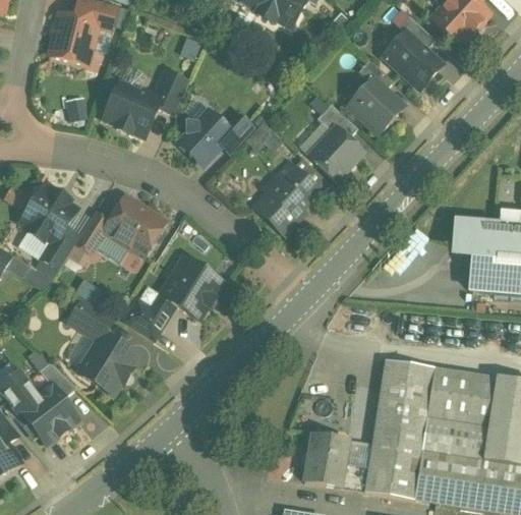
[(116,5),(97,0),(80,0),(75,17),(98,23),(98,24),(111,27),(112,22),(116,5)]
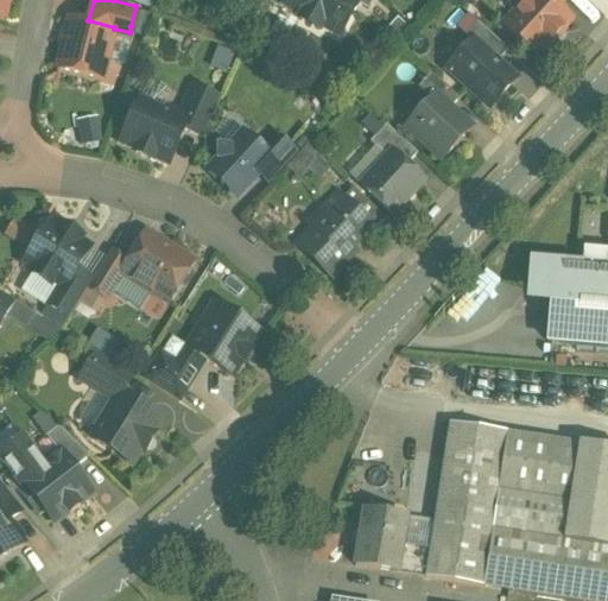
[(283,0),(283,1),(284,1),(302,11),(299,16),(320,26),(322,23),(340,32),(359,0),(368,6),(371,1),(369,0),(368,4),(361,0),(283,0)]
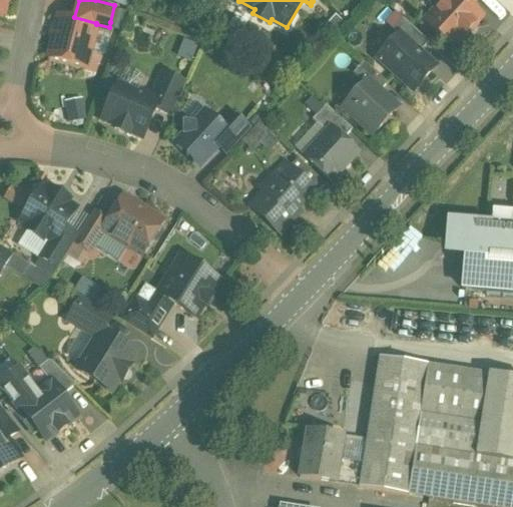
[(441,0),(425,18),(453,43),(482,12),(470,2),(468,0),(441,0)]
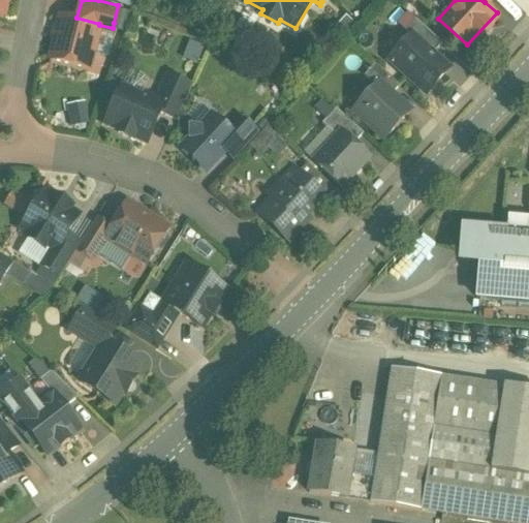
[(133,8),(118,5),(114,23),(127,27),(133,8)]
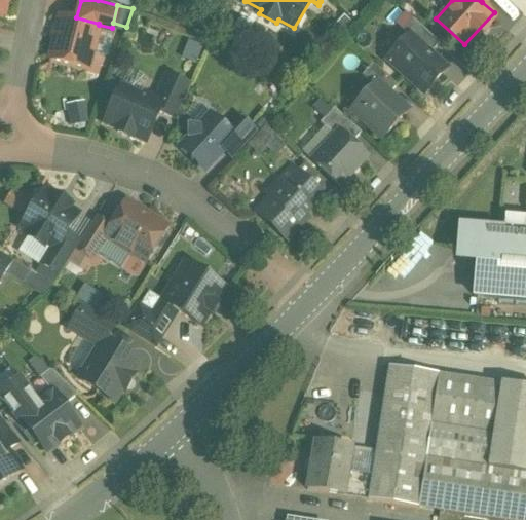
[(407,9),(397,21),(403,26),(413,14),(407,9)]
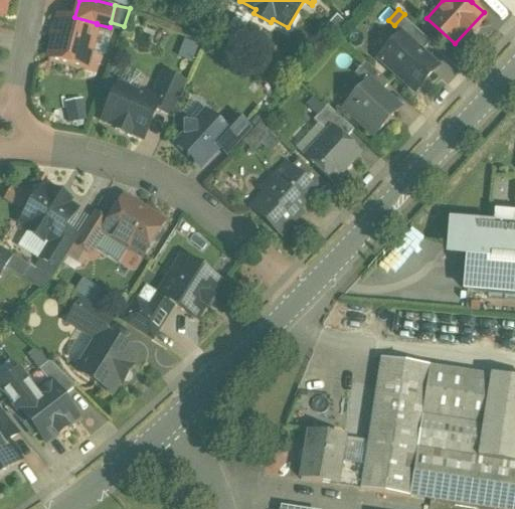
[(74,17),(59,13),(49,54),(87,63),(97,24),(97,23),(74,17)]
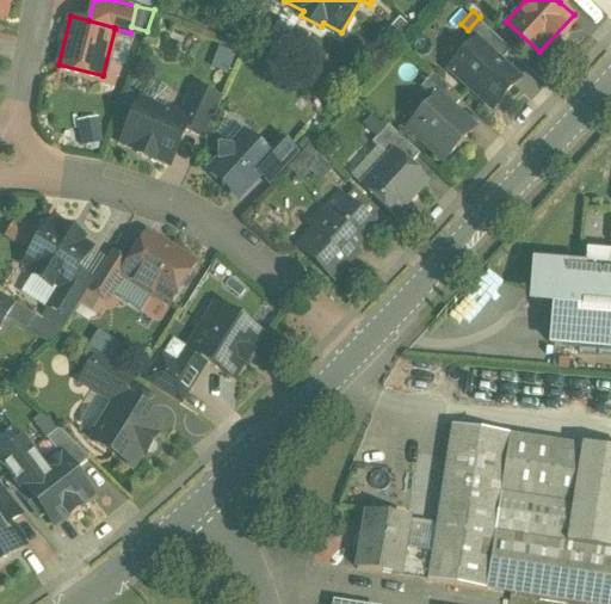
[(511,45),(480,17),(468,30),(475,37),(476,36),(500,59),(511,45)]
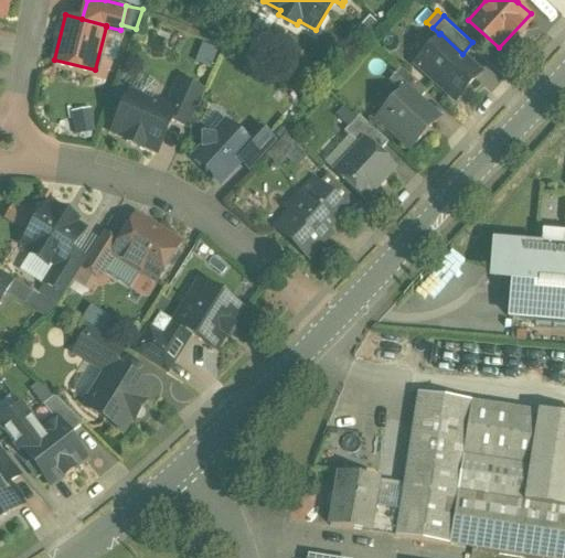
[(462,54),(440,33),(439,34),(416,60),(456,95),(480,70),(462,54)]
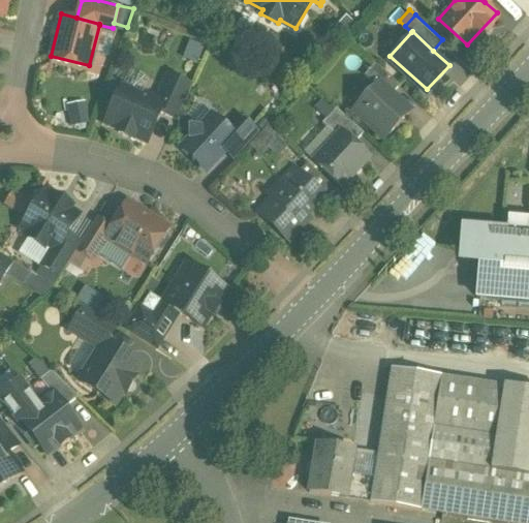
[(400,82),(376,60),(365,72),(376,83),(379,80),(392,91),(400,82)]
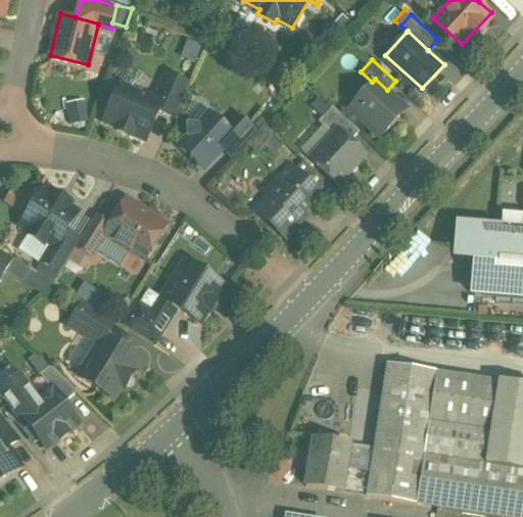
[(190,82),(165,71),(154,96),(162,99),(158,107),(175,115),(190,82)]
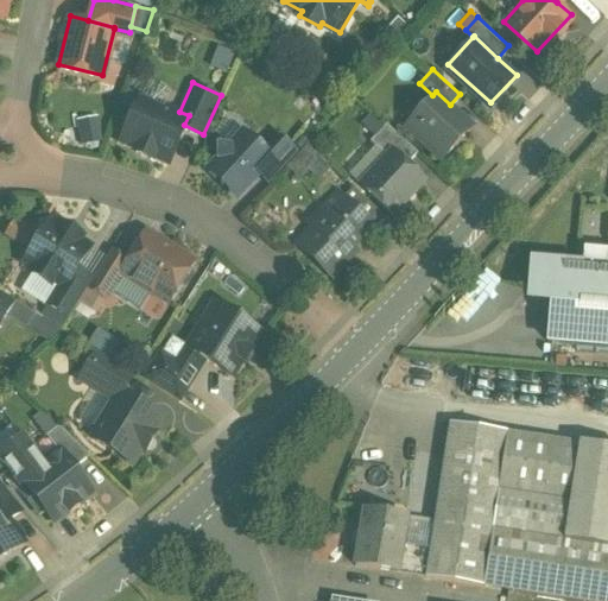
[(432,95),(407,122),(442,155),(472,124),(450,105),(436,92),(432,95)]
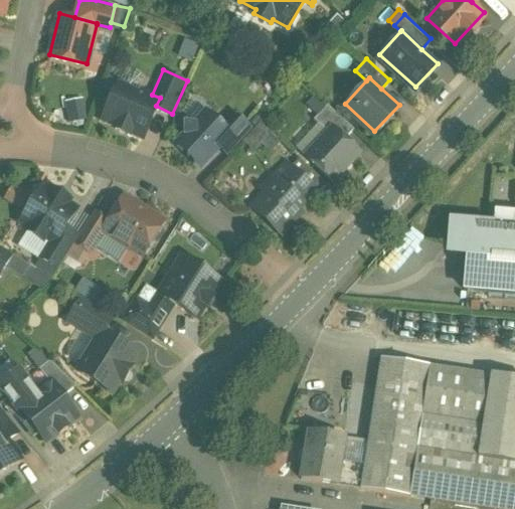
[(152,95),(120,79),(103,116),(143,134),(156,106),(160,98),(152,95)]
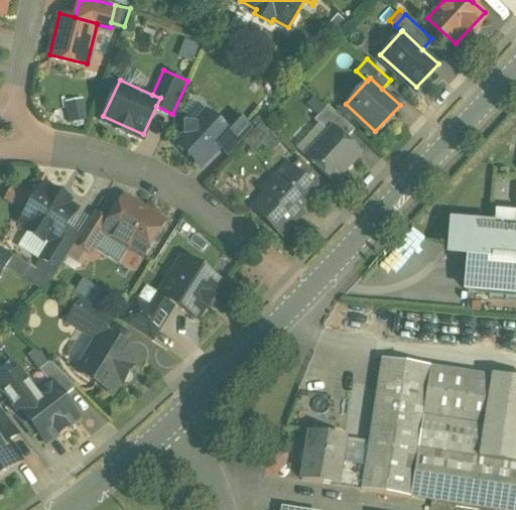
[(70,119),(88,117),(85,95),(67,98),(70,119)]
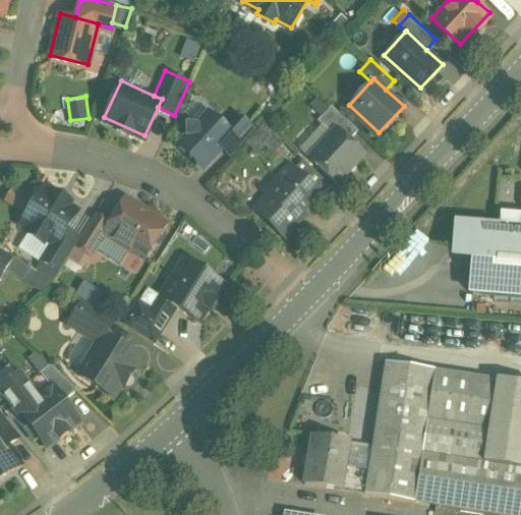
[(358,127),(331,103),(317,118),(333,131),(337,127),(348,138),(358,127)]
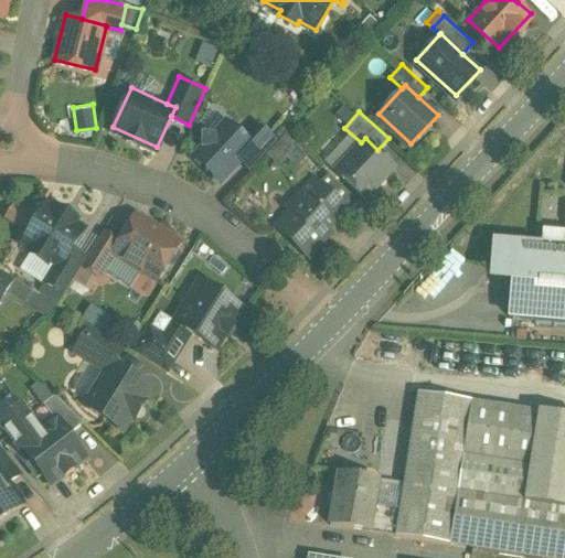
[(226,119),(193,156),(220,179),(253,143),(226,119)]
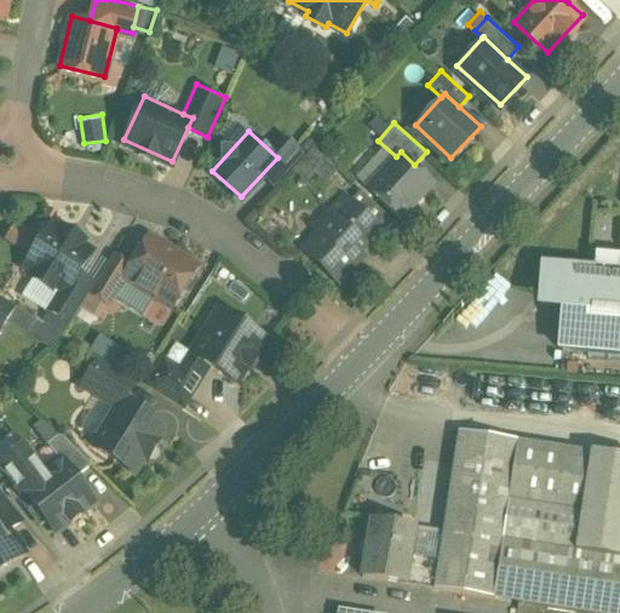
[(304,153),(286,136),(275,149),(293,166),(304,153)]
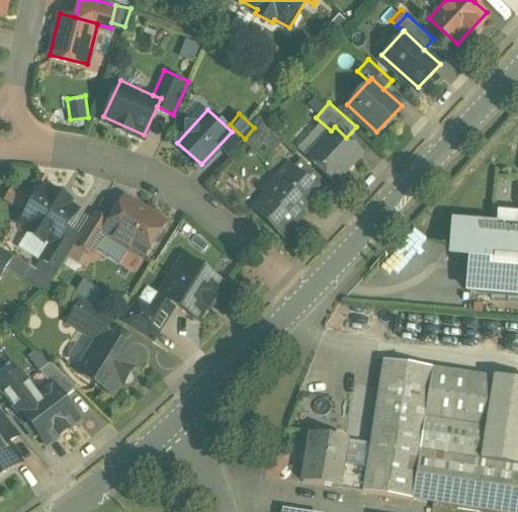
[(331,131),(309,155),(334,178),(360,150),(346,138),(335,126),(331,131)]
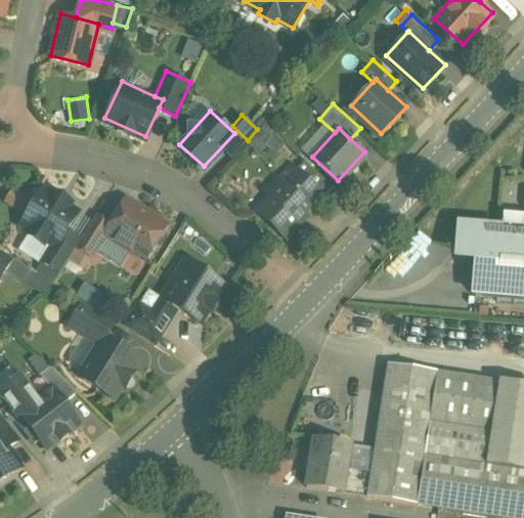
[(322,190),(291,162),(277,176),(281,180),(281,186),(275,192),(270,193),(258,207),(276,224),(275,225),(287,235),(307,213),(304,211),(322,190)]
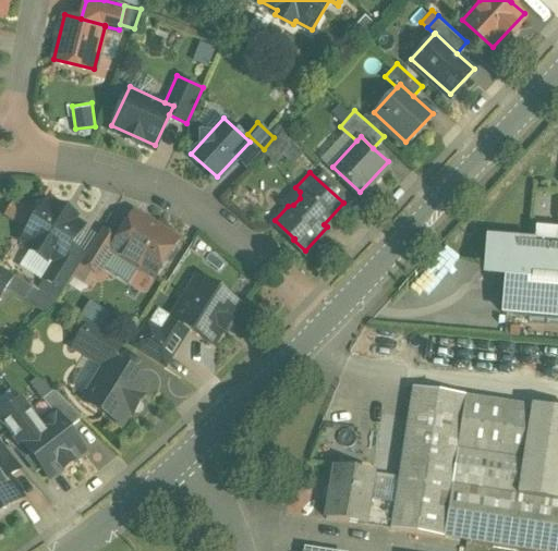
[(59,203),(57,207),(46,200),(23,237),(35,245),(33,248),(46,257),(48,253),(56,257),(60,260),(70,245),(83,223),(73,217),(75,213),(59,203)]
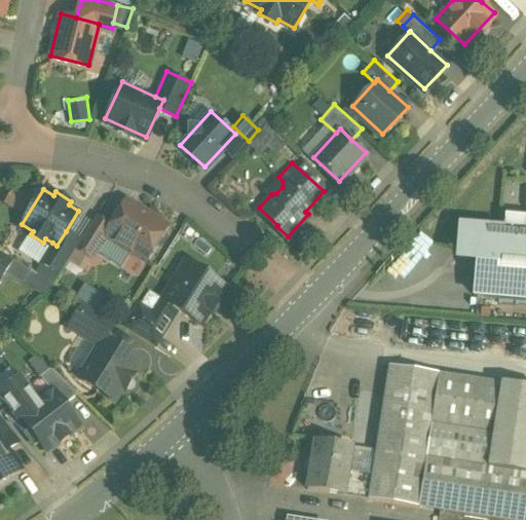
[(167,223),(126,198),(111,223),(105,233),(107,234),(146,258),(167,223)]
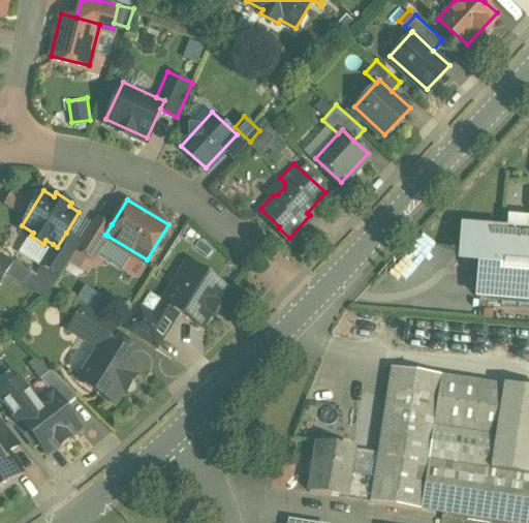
[(528,214),(507,212),(507,221),(528,223),(528,225),(528,235),(528,214)]
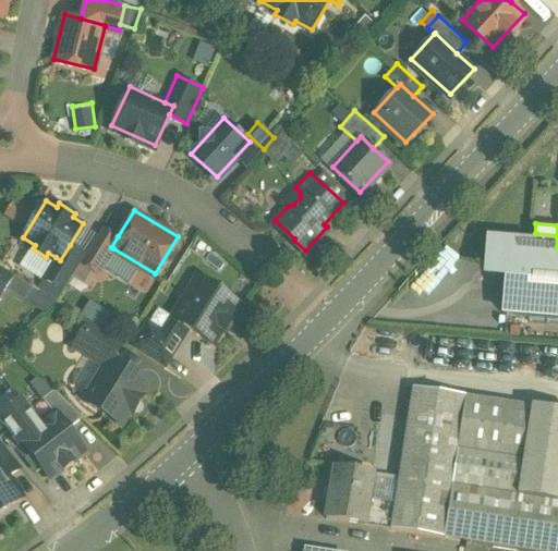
[(85,254),(81,260),(93,267),(98,271),(113,248),(111,247),(118,236),(101,227),(85,254)]
